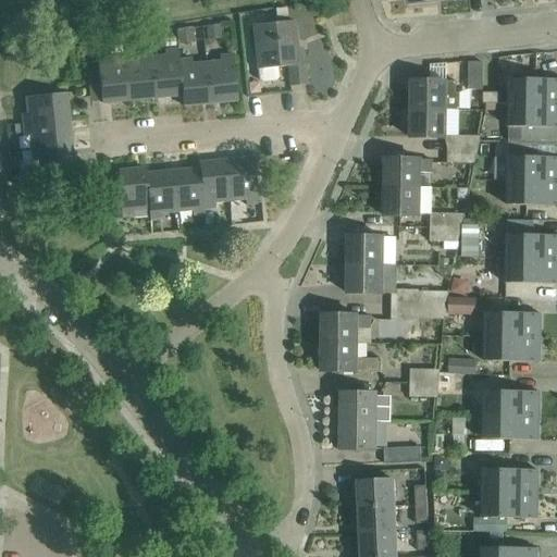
[(275,9),(276,23),(288,22),(287,8),(275,9)]
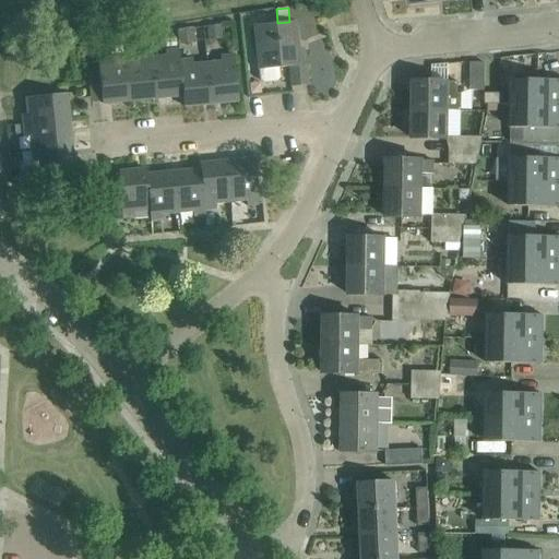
[(298,49),(295,21),(289,22),(277,23),(253,25),(258,70),(260,70),(261,80),(263,82),(276,81),(278,78),(277,68),(289,67),(292,86),(308,85),(304,49),(298,49)]
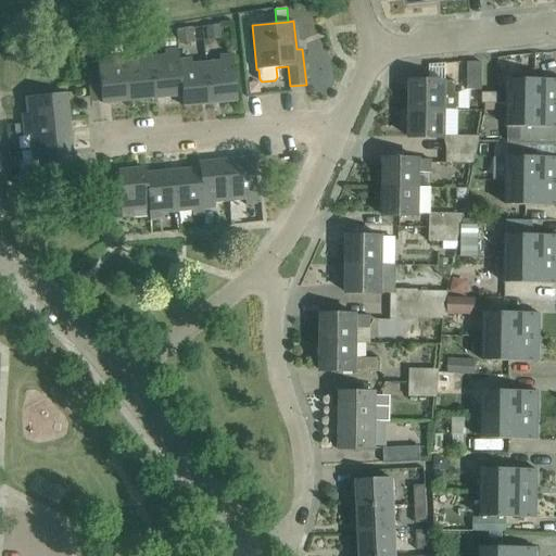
[(205,26),(206,38),(222,37),(220,24),(205,26)]
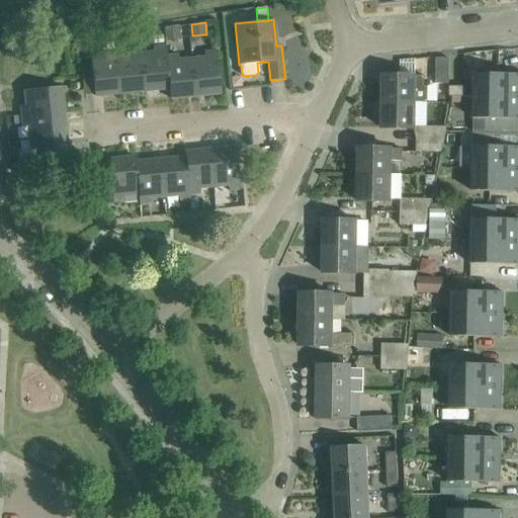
[(164,27),(166,40),(180,38),(178,25),(164,27)]
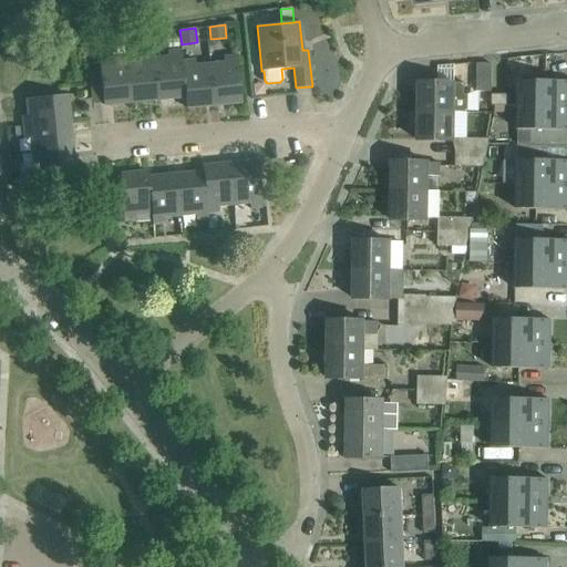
[(125,43),(125,45),(137,44),(136,33),(124,34),(125,43)]
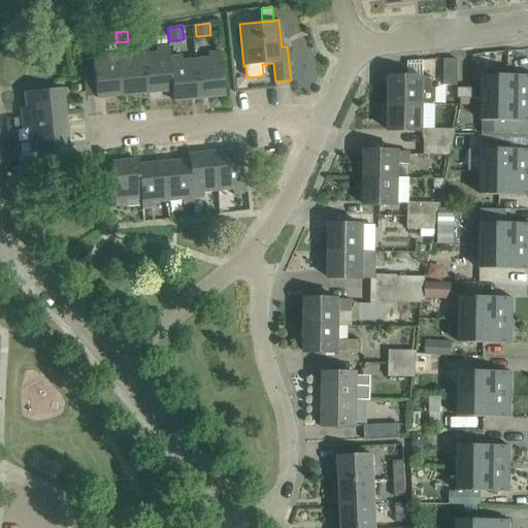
[(156,36),(157,45),(167,44),(166,35),(156,36)]
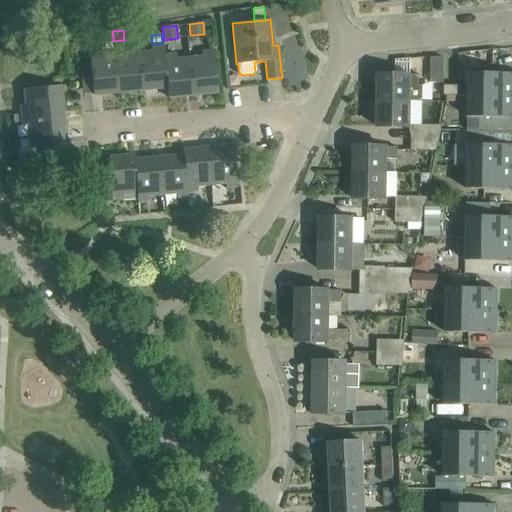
[(101,50),(114,49),(113,41),(113,39),(100,40),(101,50)]
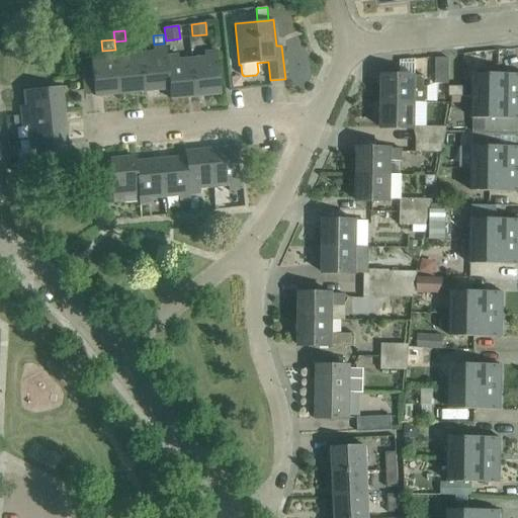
[(169,88),(165,49),(165,45),(153,47),(153,51),(141,53),(144,91),(169,88)]
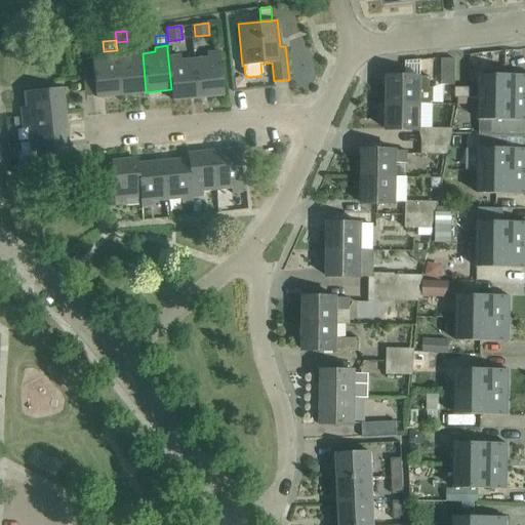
[(121,94),(146,92),(143,53),(129,54),(129,49),(117,50),(121,94)]
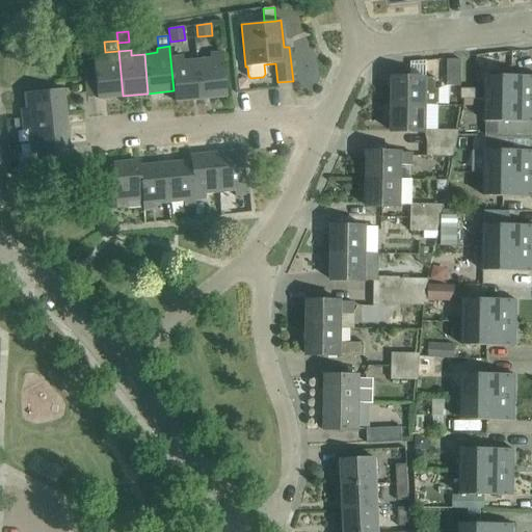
[(178,50),(169,50),(174,90),(175,101),(201,99),(196,59),(184,60),(183,56),(179,56),(178,50)]
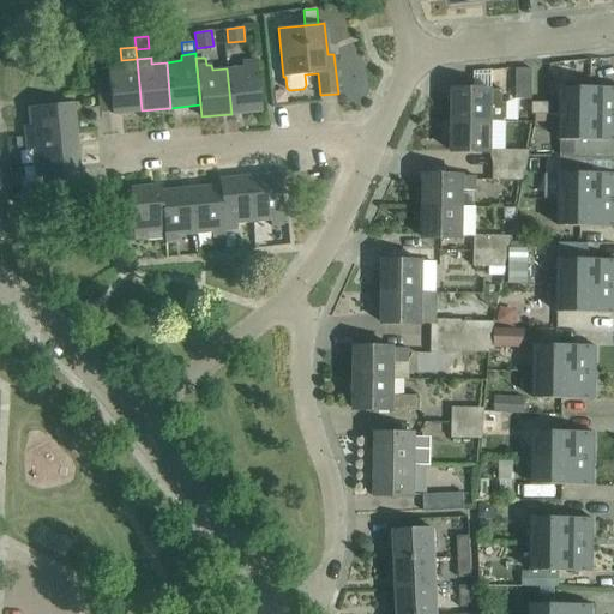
[(142,110),(137,59),(121,60),(122,66),(107,67),(112,114),(142,110)]
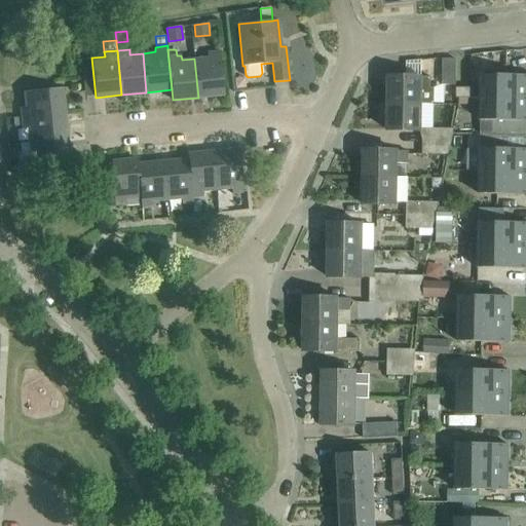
[(194,59),(198,98),(224,95),(220,51),(207,52),(207,58),(194,59)]
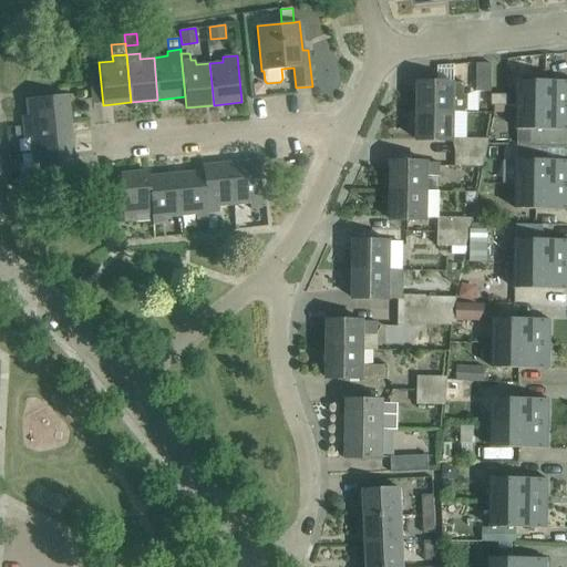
[(492,63),(478,64),(477,64),(477,92),(492,92),(492,63)]
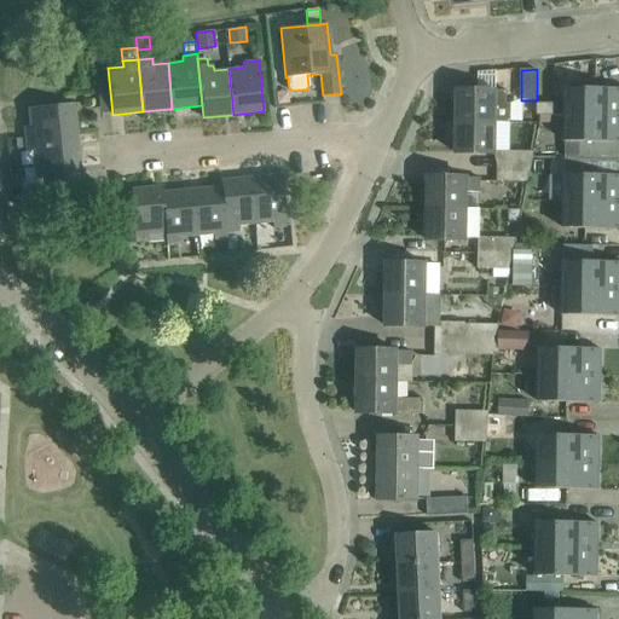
[(566,115),(618,115),(618,88),(566,88),(566,115)]
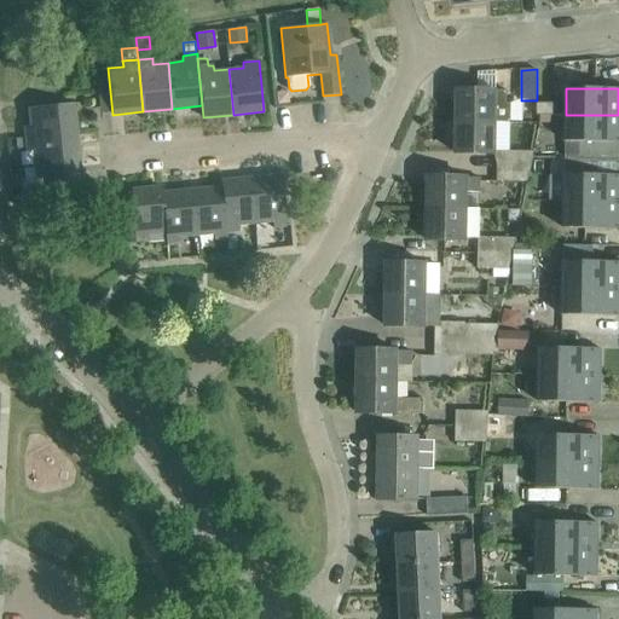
[(457,122),(495,122),(512,123),(512,104),(507,104),(507,91),(457,91),(457,122)]
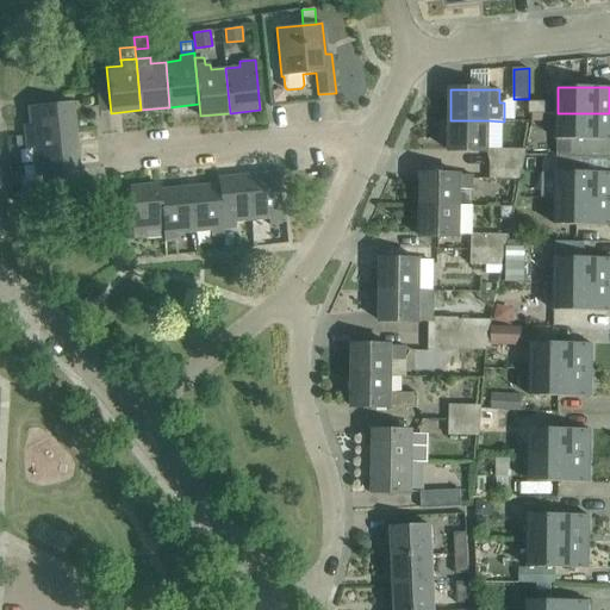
[(25,136),(75,131),(72,101),(29,106),(30,125),(24,125),(25,136)]
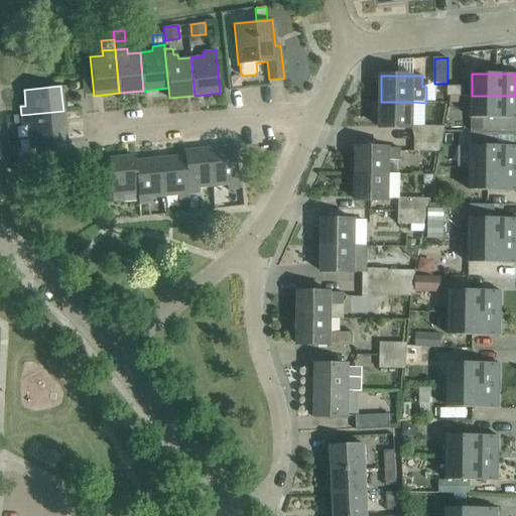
[(447,86),(447,96),(462,96),(462,86),(447,86)]
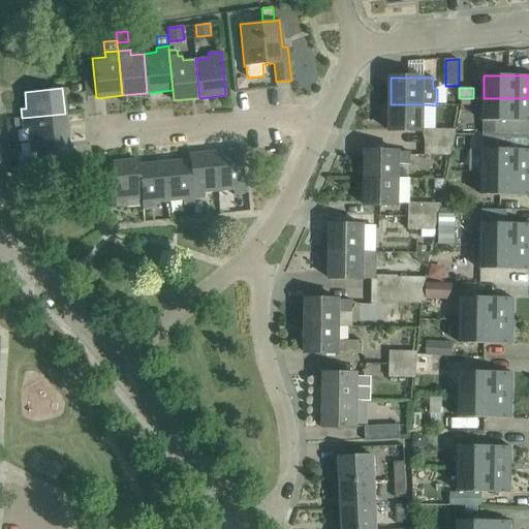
[(528,98),(484,98),(484,121),(528,121),(528,98)]
